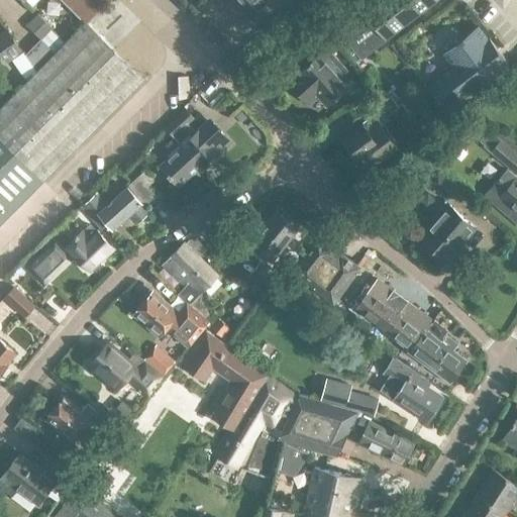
[(94,5),(89,0),(60,0),(80,19),(94,5)]
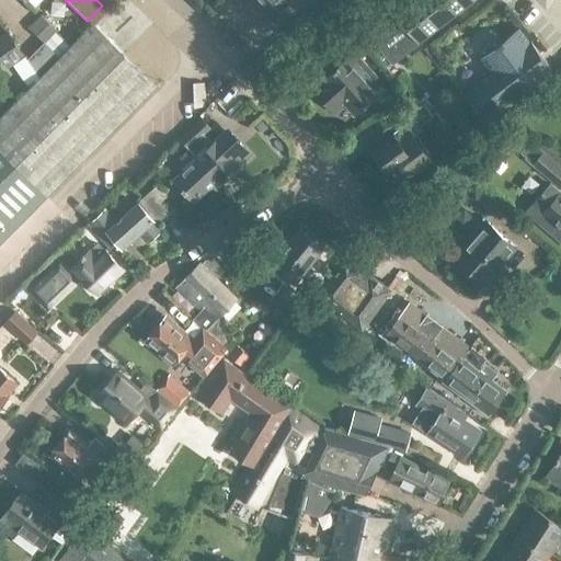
[(254,0),(272,18),(290,0),(254,0)]
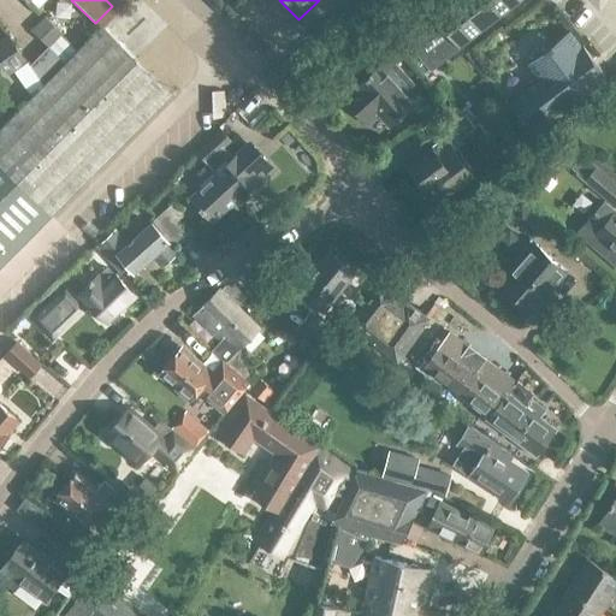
[(406,37),(398,43),(422,73),(430,69),(463,43),(477,33),(454,0),(406,37)]
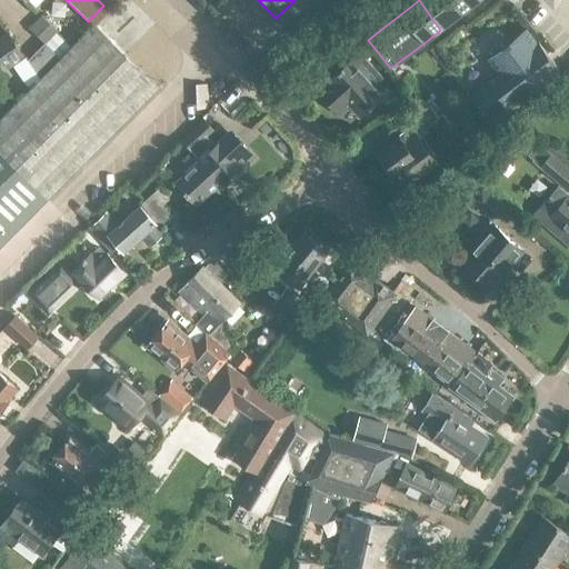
[(419,0),(440,30),(479,0),(419,0)]
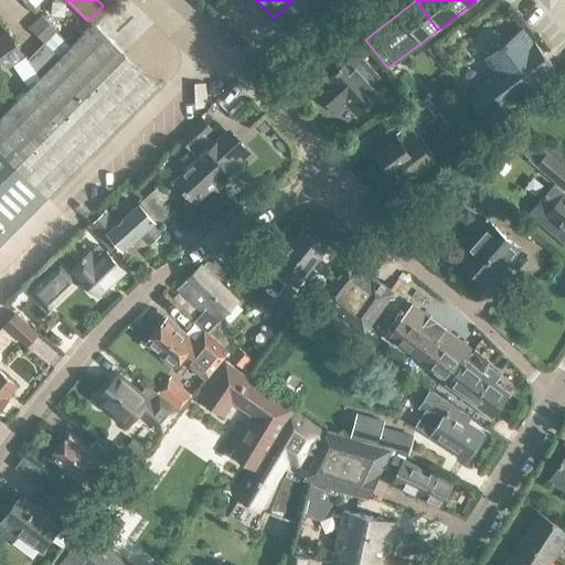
[(476,0),(437,30),(425,40),(466,93),(488,120),(556,68),(540,48),(522,27),(500,0),(476,0)]
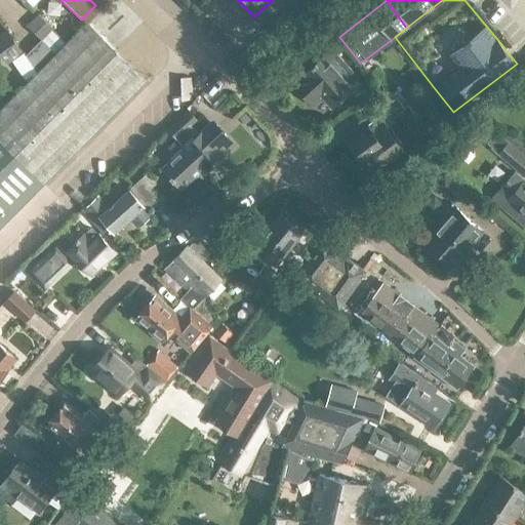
[(38,13),(27,26),(41,40),(52,29),(53,28),(38,13)]
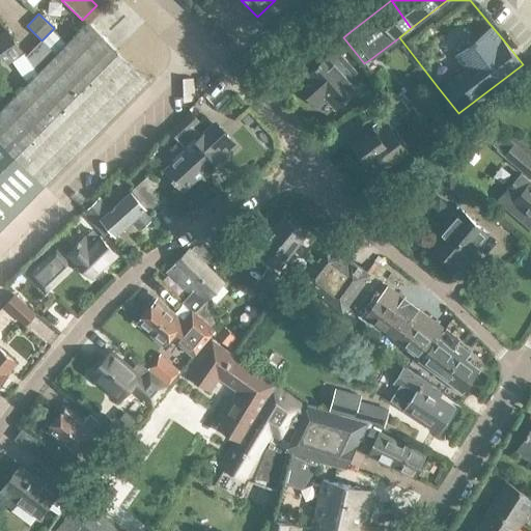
[(0,109),(0,157),(36,193),(147,81),(88,21),(0,109)]
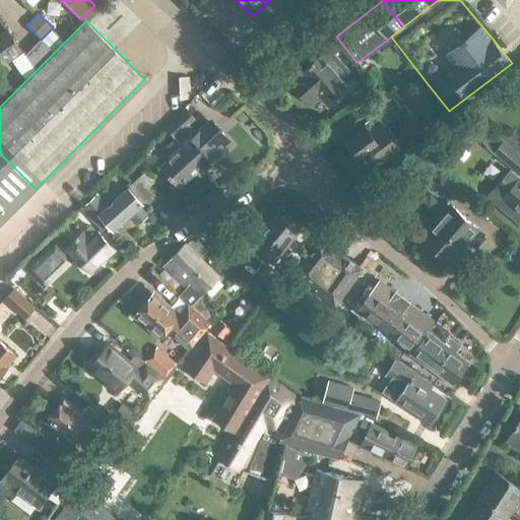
[(7,27),(0,33),(0,53),(7,63),(23,52),(7,27)]
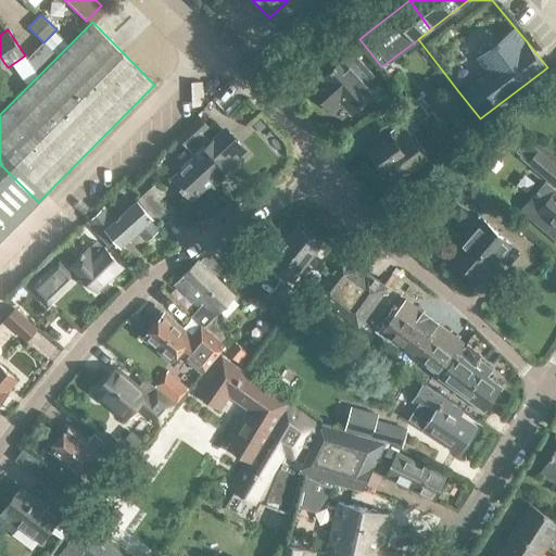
[(43,42),(58,57),(70,45),(55,30),(43,42)]
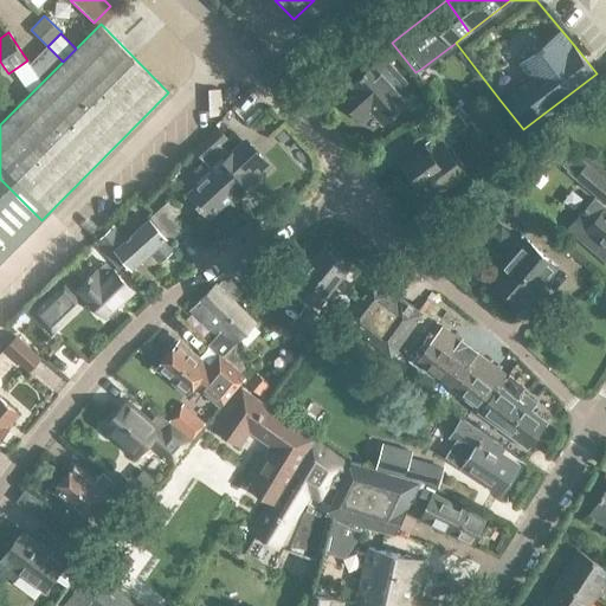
[(358,76),(342,91),(365,115),(368,111),(382,127),(408,102),(398,90),(407,82),(387,59),(392,57),(395,53),(387,44),(378,34),(362,50),(355,56),(346,64),(358,76)]
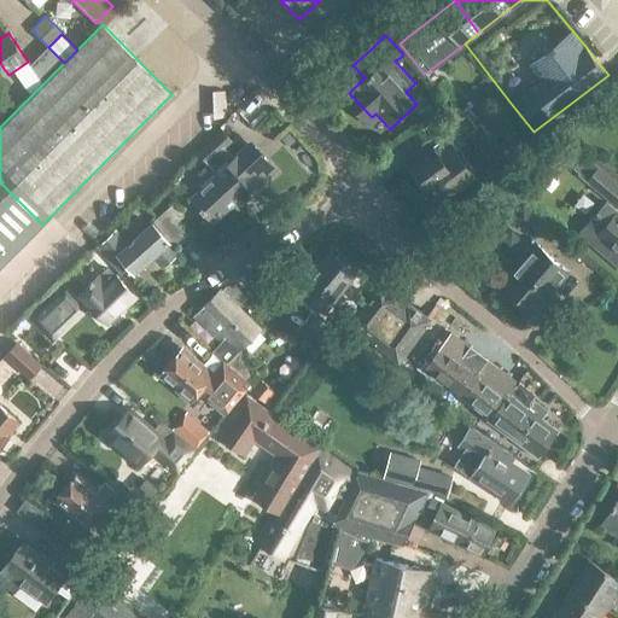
[(240,203),(275,173),(248,143),(231,159),(223,151),(233,143),(233,141),(221,128),(196,151),(208,164),(238,199),(240,203)]
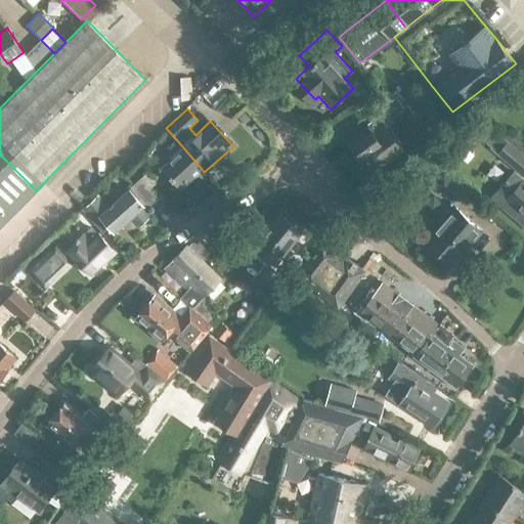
[(401,147),(380,120),(368,128),(366,124),(344,141),(365,169),(376,161),(379,165),(401,147)]
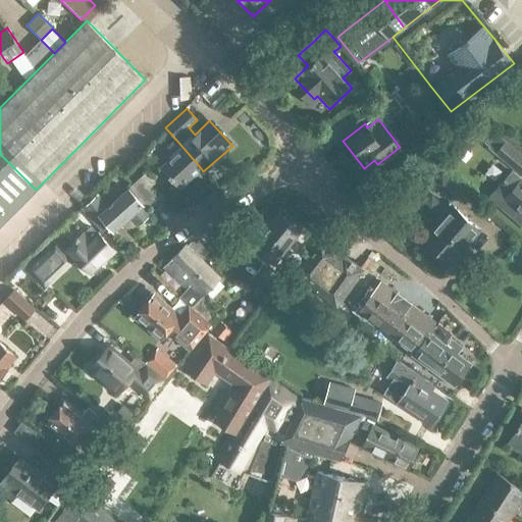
[(201,168),(175,139),(159,154),(165,160),(160,165),(179,188),(201,168)]
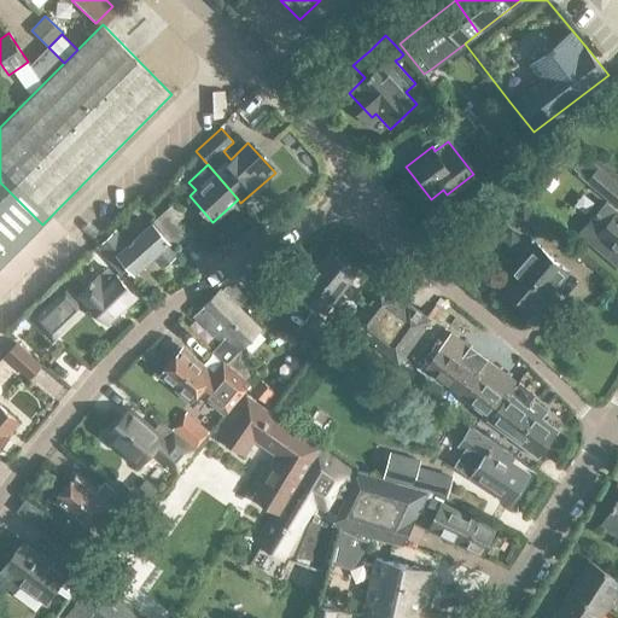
[(617,181),(599,165),(586,181),(617,209),(617,181)]
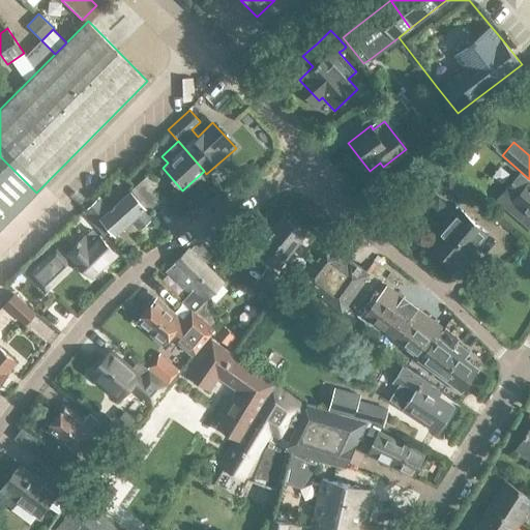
[(0,229),(36,193),(0,156),(0,229)]
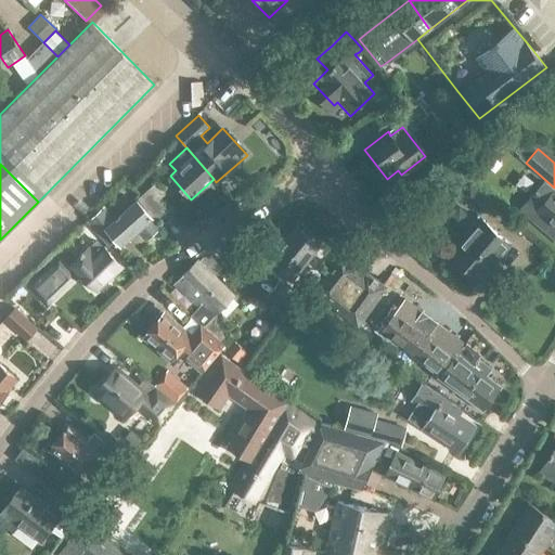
[(153,217),(156,220),(168,209),(158,199),(166,193),(156,182),(138,198),(150,214),(153,217)]
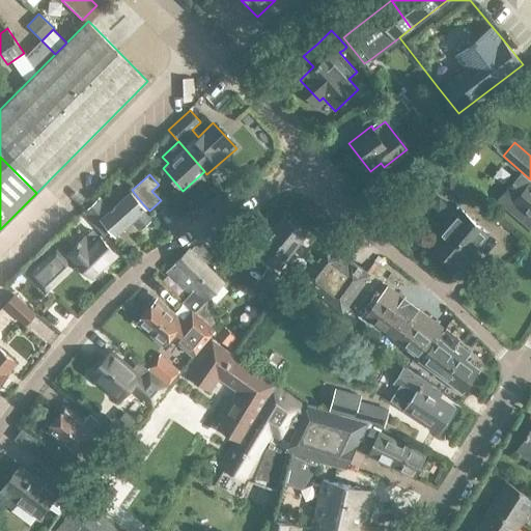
[(530,185),(519,174),(502,193),(515,205),(530,218),(530,185)]
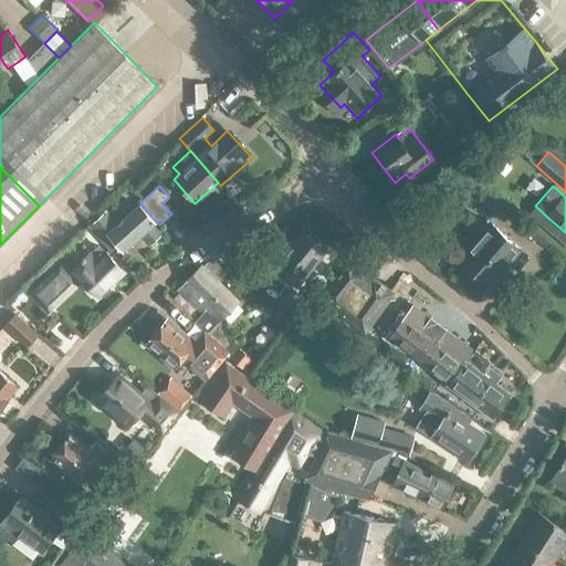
[(118,223),(106,210),(88,226),(112,250),(117,244),(123,251),(139,237),(148,245),(164,231),(155,222),(156,221),(153,218),(139,202),(122,218),(123,219),(118,223)]
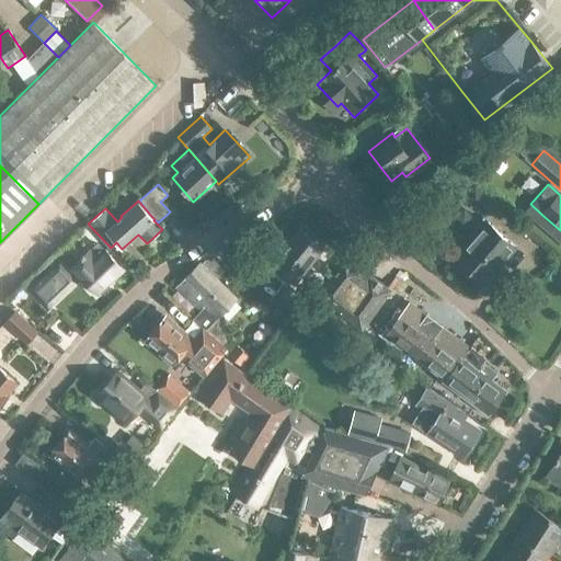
[(513,245),(484,221),(454,258),(482,282),(513,245)]
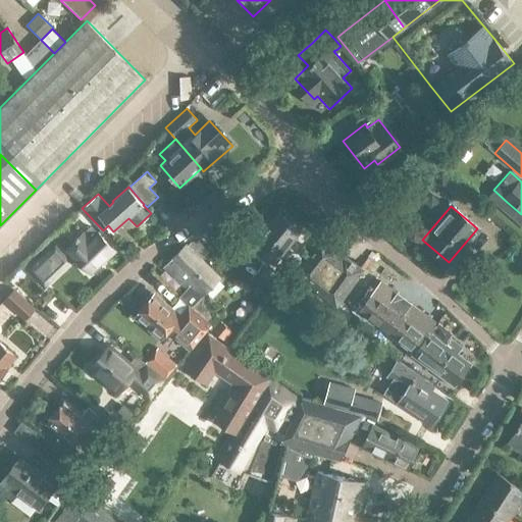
[(249,247),(273,267),(302,232),(277,213),(260,236),(256,232),(249,241),(252,244),(249,247)]
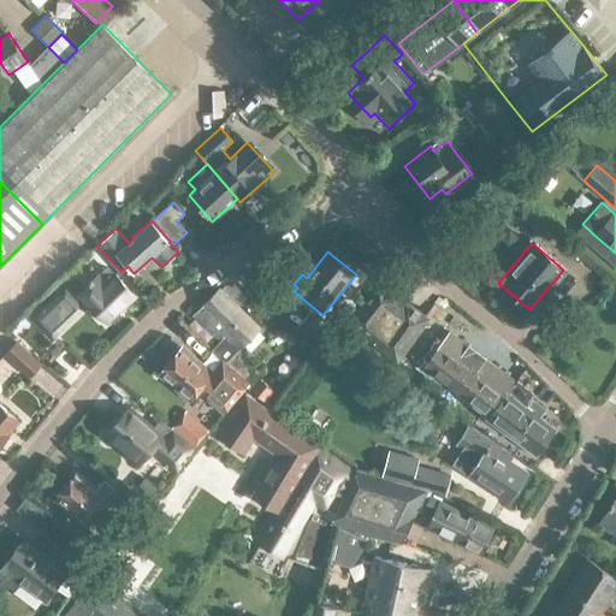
[(396,284),(406,272),(391,261),(381,273),(396,284)]
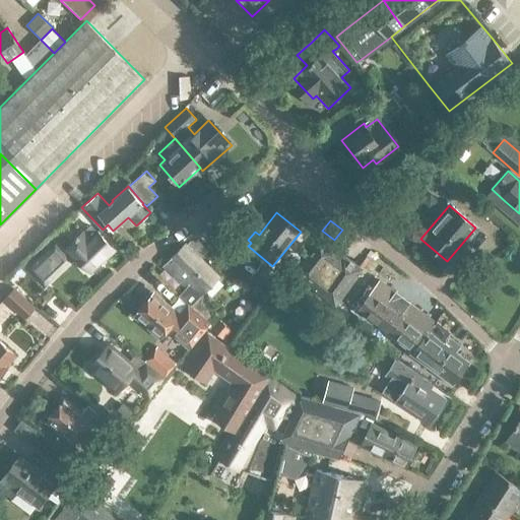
[(63,250),(55,241),(27,268),(44,285),(76,255),(91,271),(91,270),(95,272),(102,267),(101,262),(114,250),(96,232),(98,231),(90,223),(63,250)]
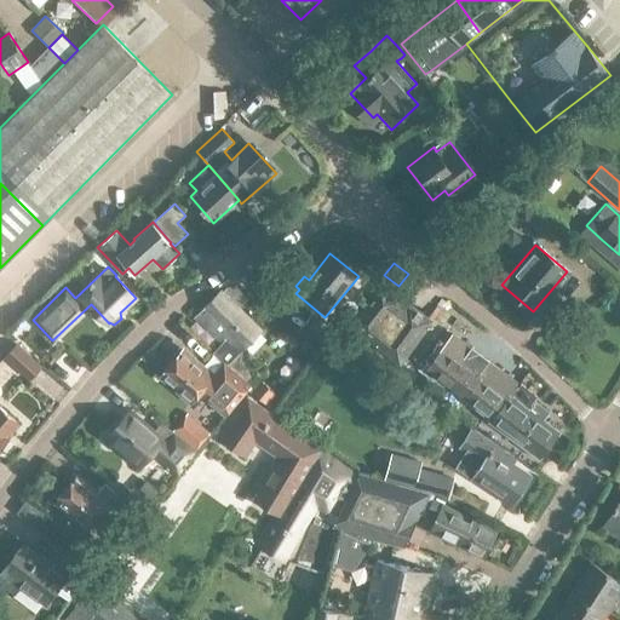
[(224,362),(246,380),(254,372),(244,361),(251,352),(245,346),(262,329),(240,306),(248,298),(231,282),(223,290),(220,288),(204,305),(205,306),(194,317),(220,344),(212,352),(223,362),(224,362)]
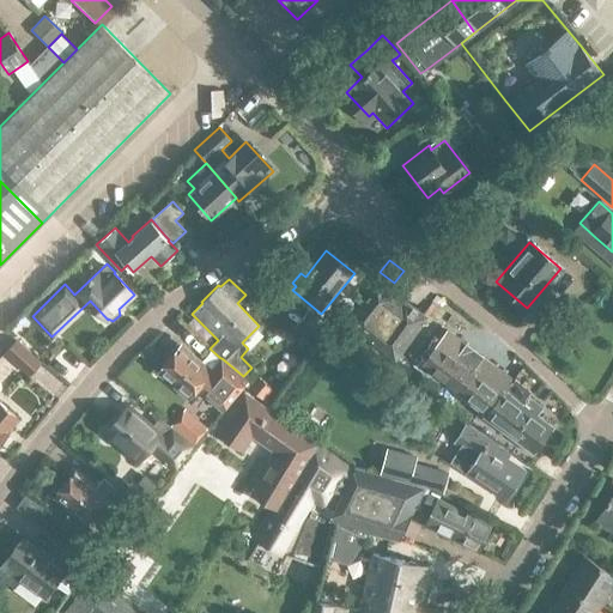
[(428,316),(376,279),(344,319),(395,362),(428,316)]
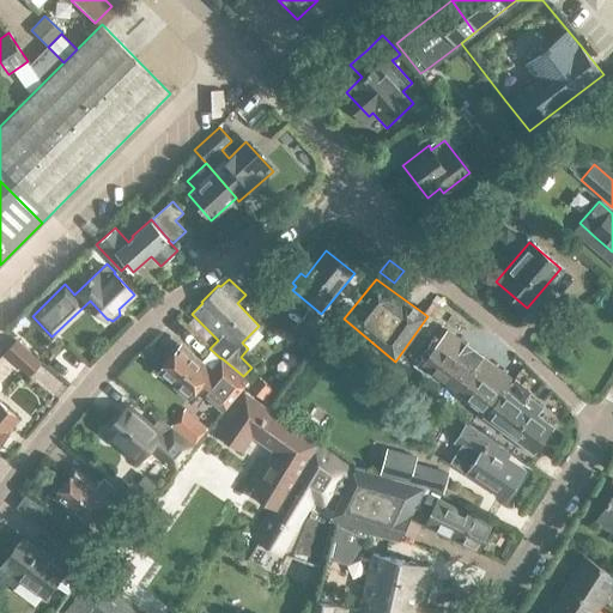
[(331,328),(309,309),(295,325),(317,344),(331,328)]
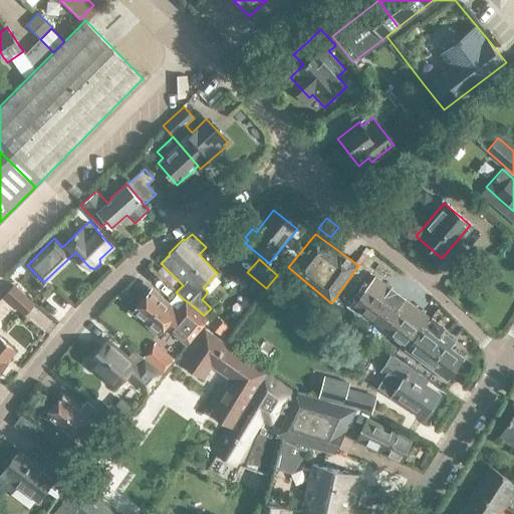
[(22,275),(14,284),(33,301),(41,292),(22,275)]
